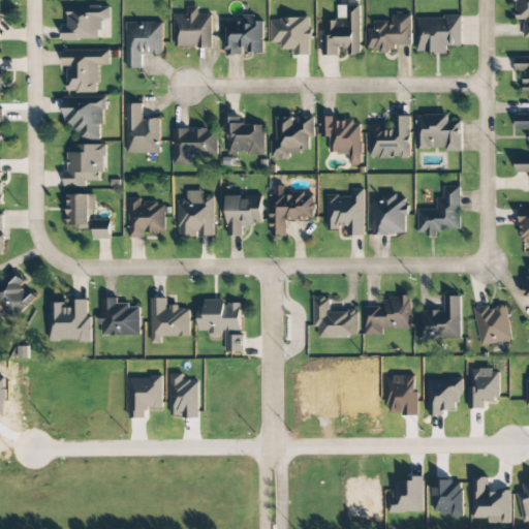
[(528,0),(515,0),(516,21),(523,21),(524,38),(528,38),(528,0)]
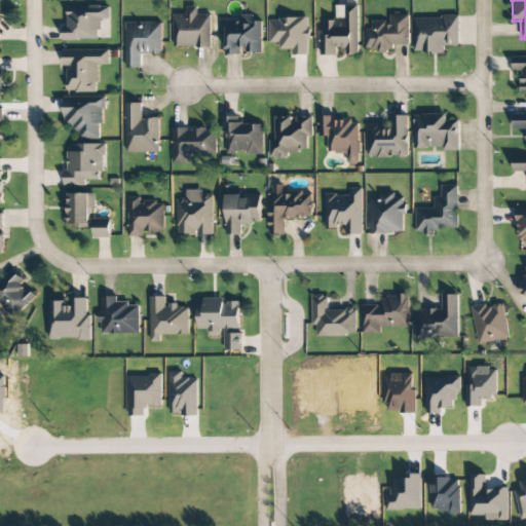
[(358,5),(335,5),(336,21),(325,21),(325,36),(321,36),(321,55),(336,55),(336,48),(345,48),(346,55),(359,55),(358,5)]
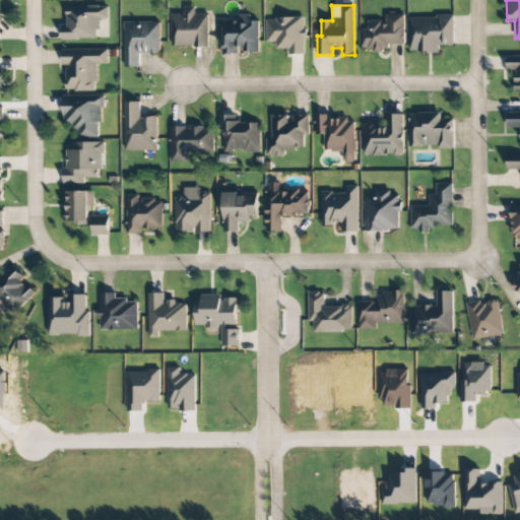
[(99,39),(98,19),(108,19),(108,6),(66,7),(67,25),(62,25),(62,40),(99,39)]
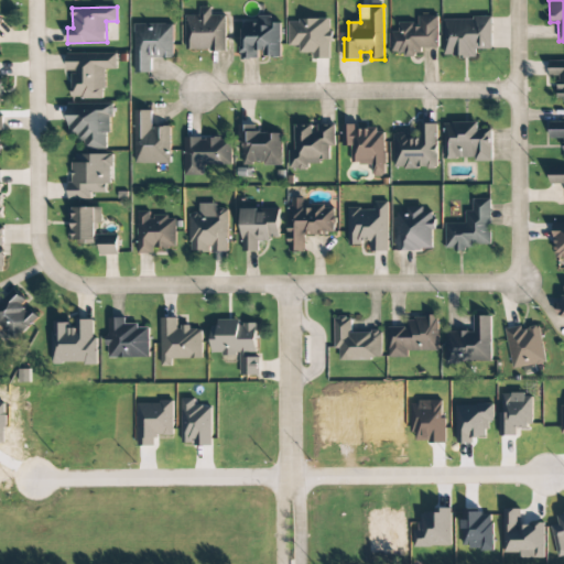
[(186,15),(185,51),(226,51),(226,15),(210,15),(210,8),(199,8),(199,15),(186,15)]
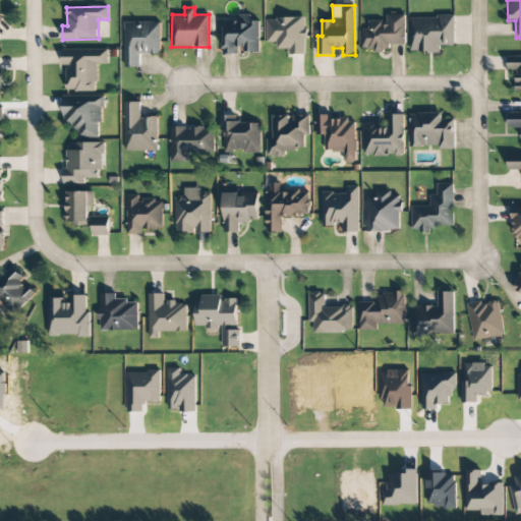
[(258,21),(250,21),(250,14),(238,14),(238,20),(223,20),(223,55),(240,55),(240,53),(259,53),(258,21)]
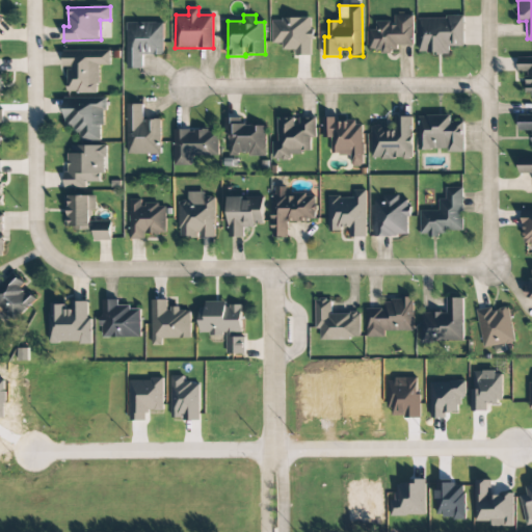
[(370,52),(398,52),(398,46),(414,46),(414,15),(393,15),(393,22),(376,22),(376,30),(370,30),(370,52)]
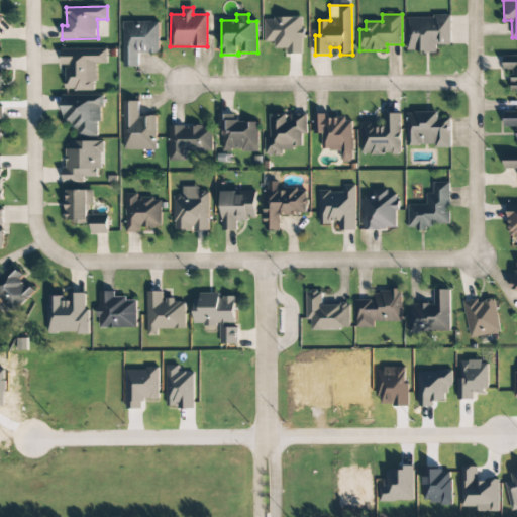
[(406,17),(407,53),(436,53),(436,45),(451,44),(450,17),(406,17)]
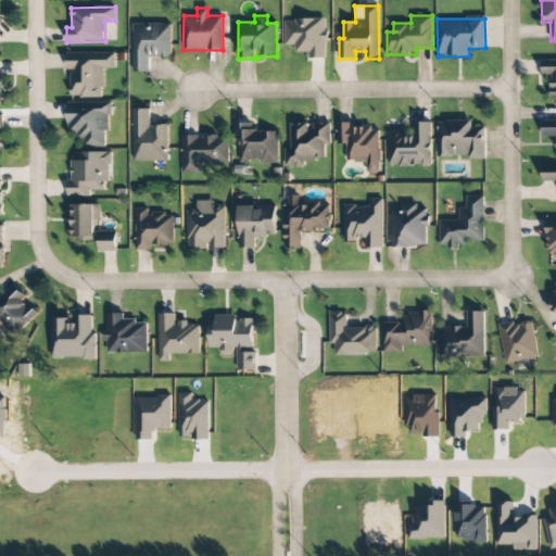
[(326,59),(325,20),(283,21),(285,46),(294,46),(295,53),(305,53),(305,59),(326,59)]
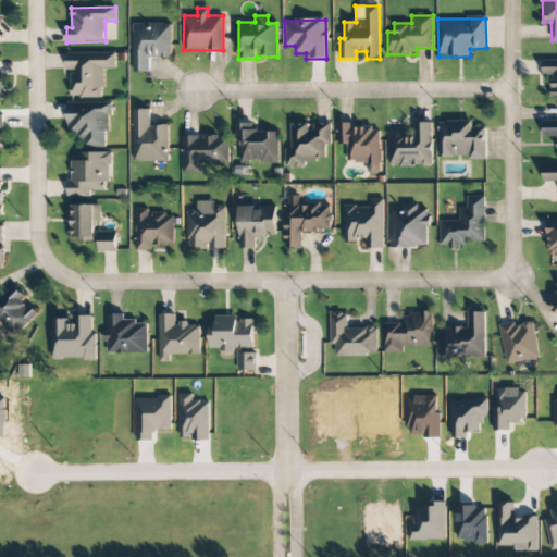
[(171,24),(133,24),(133,72),(149,72),(149,58),(171,58),(171,24)]
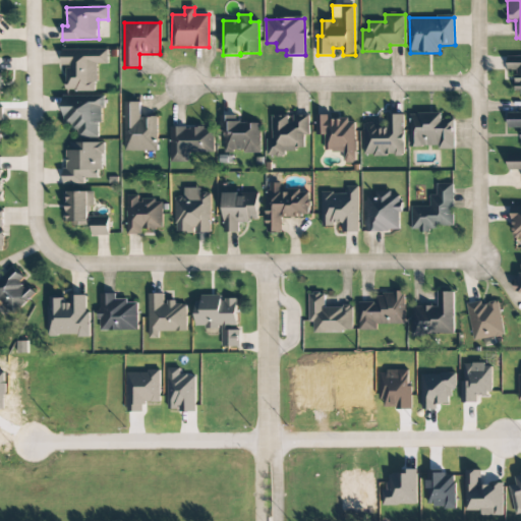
[(97,64),(108,64),(108,49),(62,50),(62,66),(67,65),(67,92),(97,91),(97,64)]
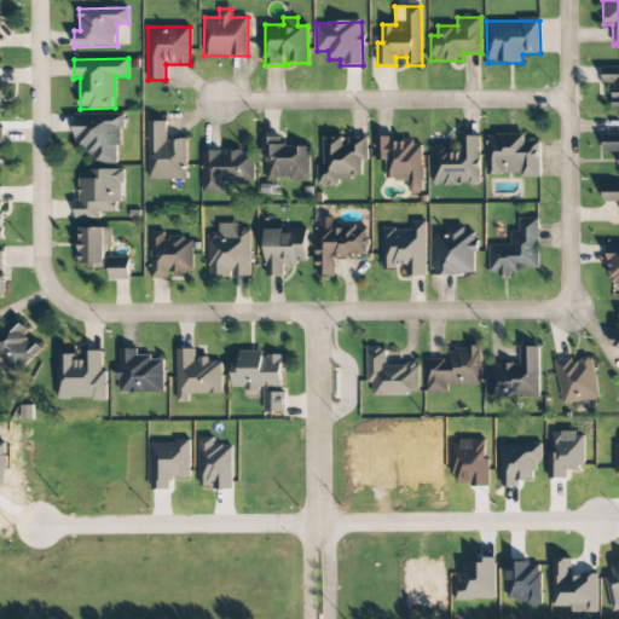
[(618,65),(602,67),(602,84),(612,84),(612,113),(618,111),(618,65)]
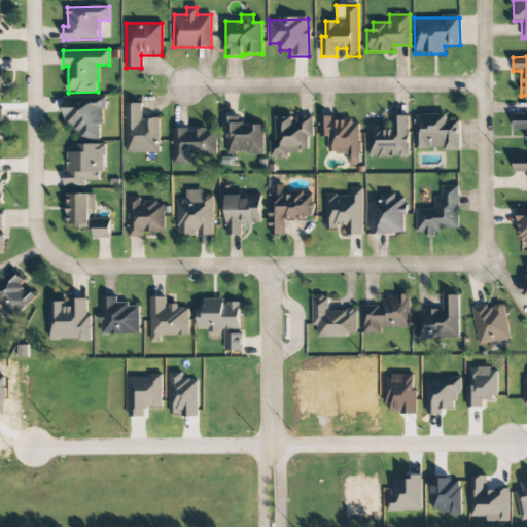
[(65,129),(78,129),(79,139),(100,139),(99,125),(105,125),(104,97),(64,98),(65,129)]
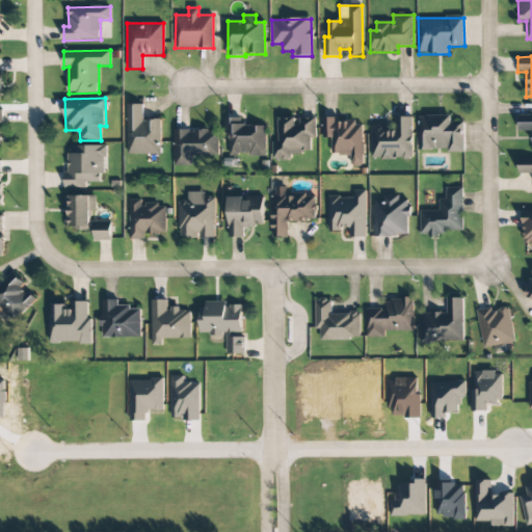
[(161,154),(161,120),(143,120),(143,104),(128,104),(128,154),(161,154)]
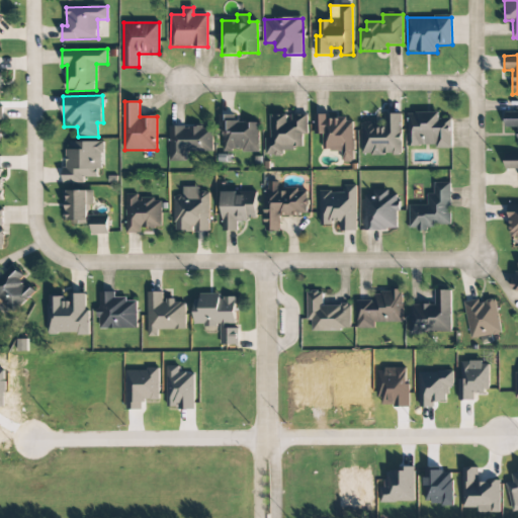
[(517,111),(505,112),(505,127),(517,127),(517,149),(517,148),(517,111)]
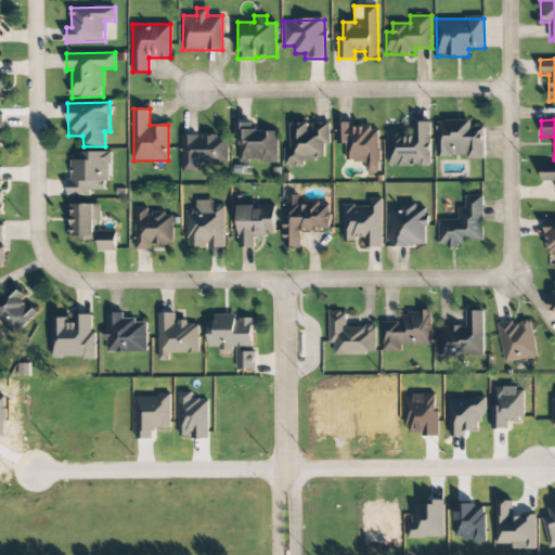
[(485,127),(470,127),(470,120),(437,120),(438,158),(485,157),(485,127)]
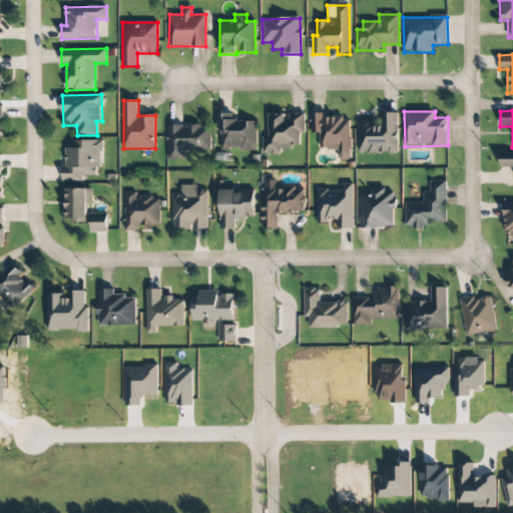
[(257,150),(257,121),(231,120),(231,114),(216,113),(216,129),(220,129),(220,149),(257,150)]
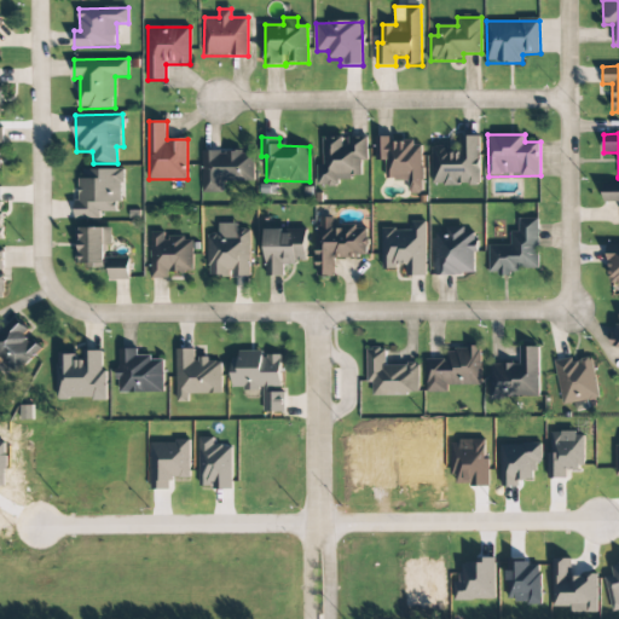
[(366,137),(323,138),(324,165),(317,165),(318,186),(339,186),(339,179),(362,178),(360,161),(368,161),(366,137)]
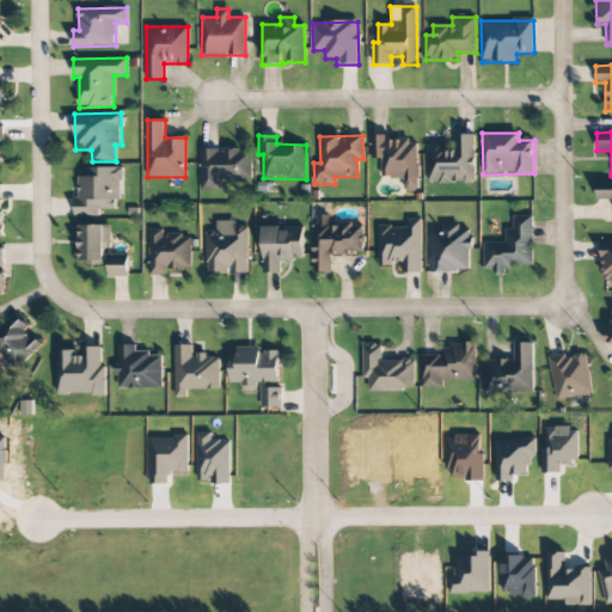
[(381,178),(403,178),(403,191),(417,191),(417,141),(389,141),(389,135),(372,135),(372,158),(381,159),(381,178)]
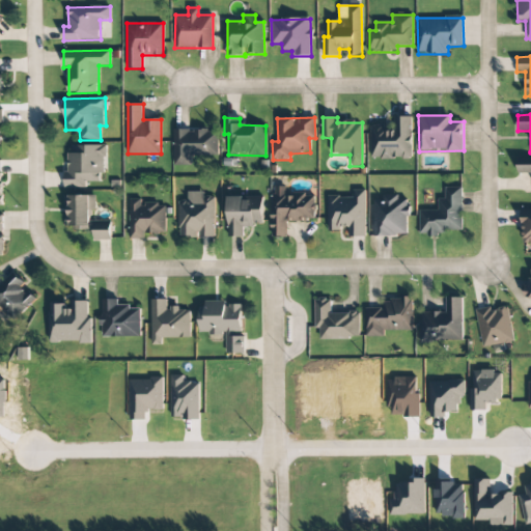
[(370,126),(370,159),(412,158),(411,117),(393,117),(393,124),(370,126)]
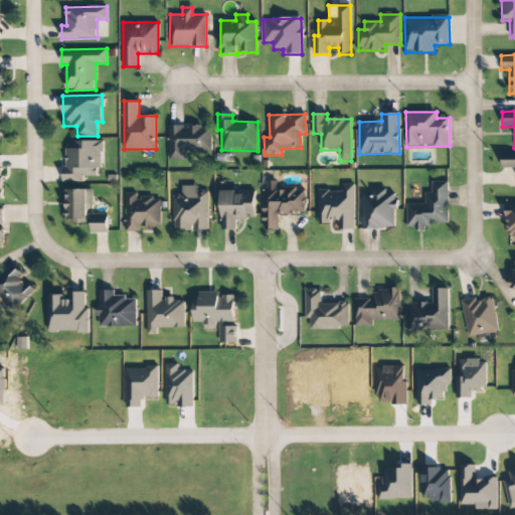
[(169,126),(168,161),(185,161),(185,151),(210,151),(211,127),(169,126)]
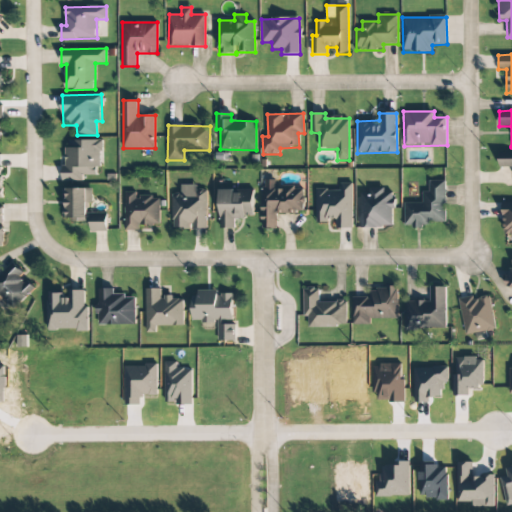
[(64,140),(65,181),(83,180),(83,176),(100,176),(100,140),(64,140)]
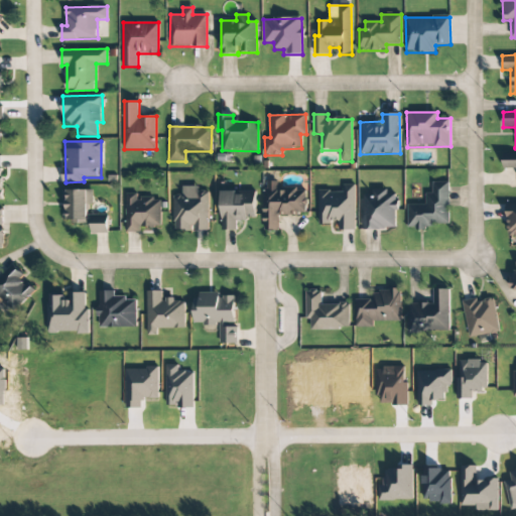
[(504,169),(515,168),(515,153),(503,154),(504,169)]
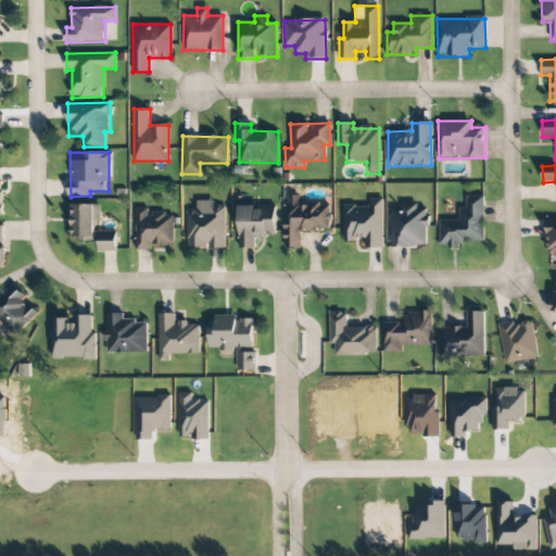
[(286,249),(301,249),(300,231),(329,231),(329,204),(300,204),(300,196),(285,196),(286,249)]
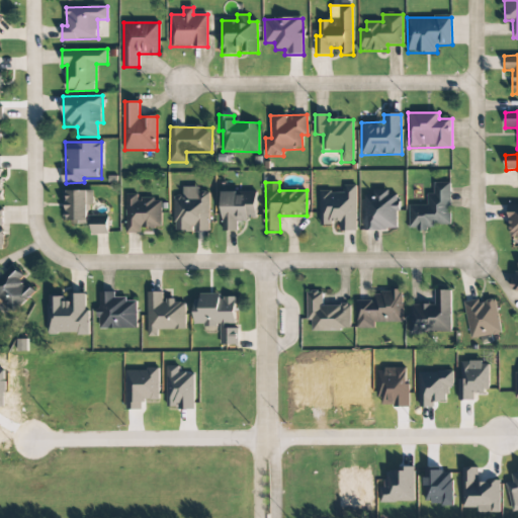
[(409,205),(409,229),(451,228),(450,183),(433,183),(434,194),(427,194),(427,205),(409,205)]
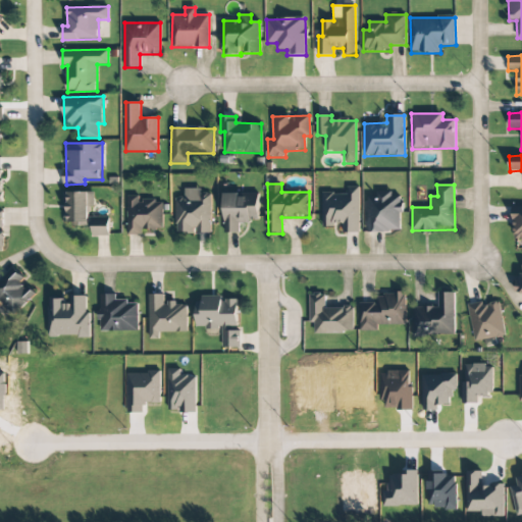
[(359,187),(347,187),(347,193),(322,193),(322,225),(343,225),(343,233),(359,233),(359,187)]
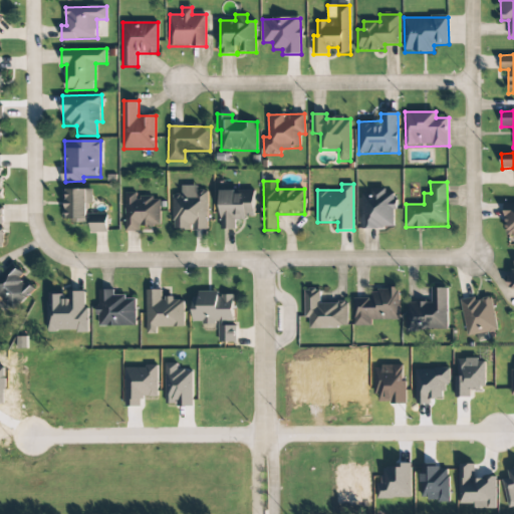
[(207,230),(208,191),(198,191),(198,186),(182,186),(182,195),(173,195),(173,230),(192,230),(207,230)]
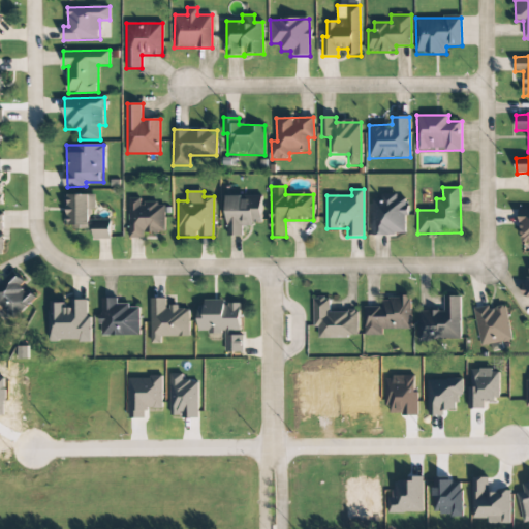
[(407,235),(406,199),(398,199),(397,193),(382,194),(382,199),(372,199),(373,236),(407,235)]
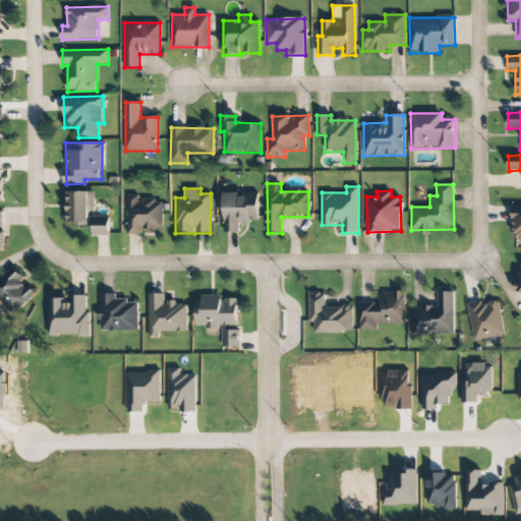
[(94,191),(64,192),(64,222),(90,222),(89,207),(94,207),(94,191)]
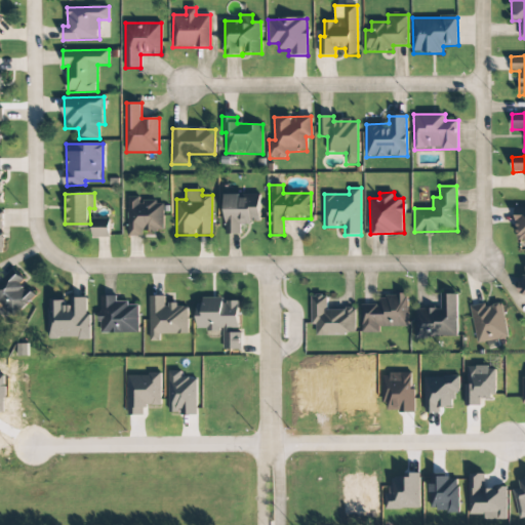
[(225,195),(226,235),(241,234),(240,224),(260,224),(259,194),(225,195)]
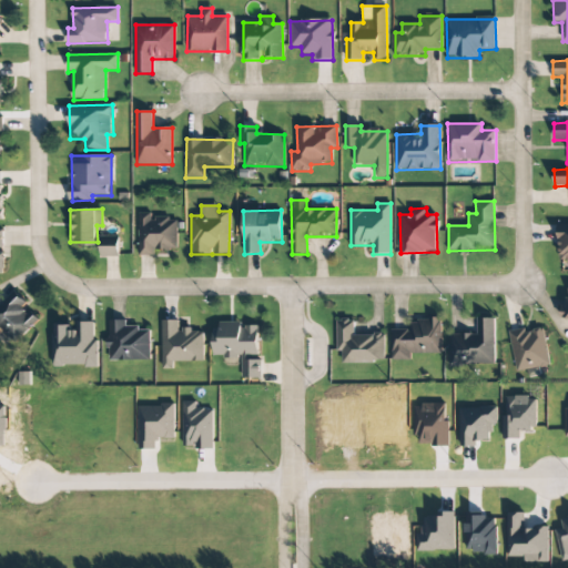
[(139,256),(154,255),(154,251),(178,250),(176,219),(151,219),(151,213),(139,213),(139,256)]
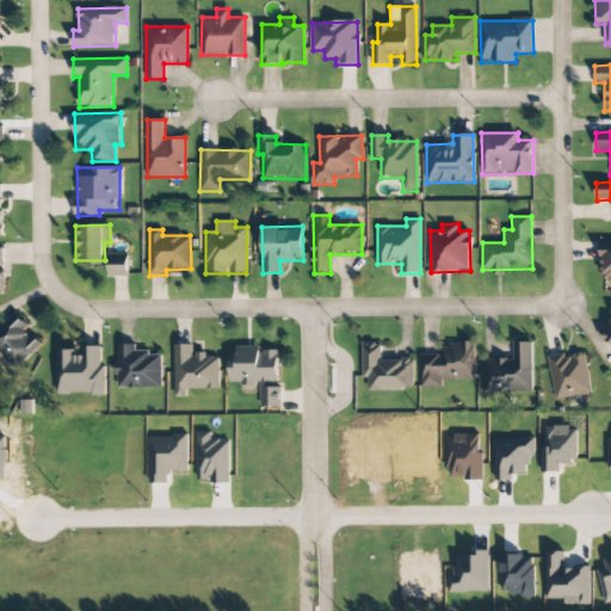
[(610,241),(600,241),(599,281),(610,281),(610,241)]
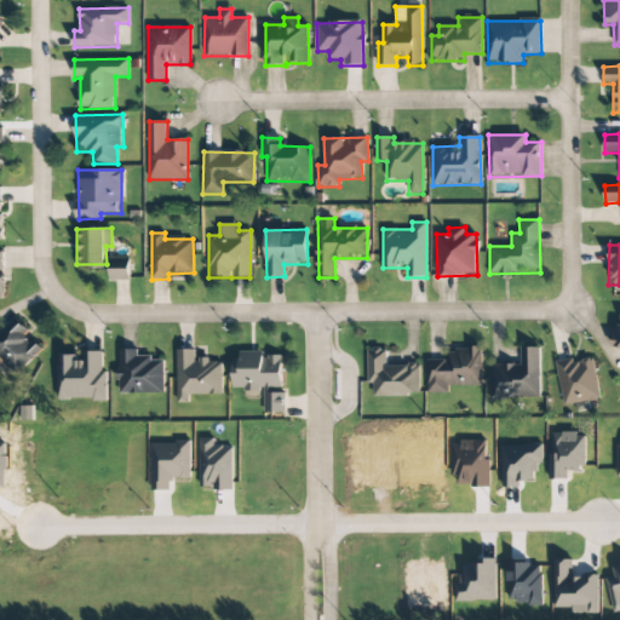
[(110,281),(130,280),(128,260),(109,260),(110,281)]
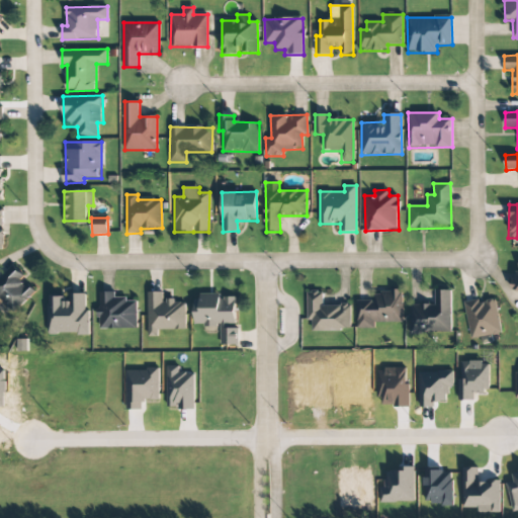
[(35,293),(21,279),(24,276),(13,265),(0,277),(0,297),(14,313),(35,293)]
